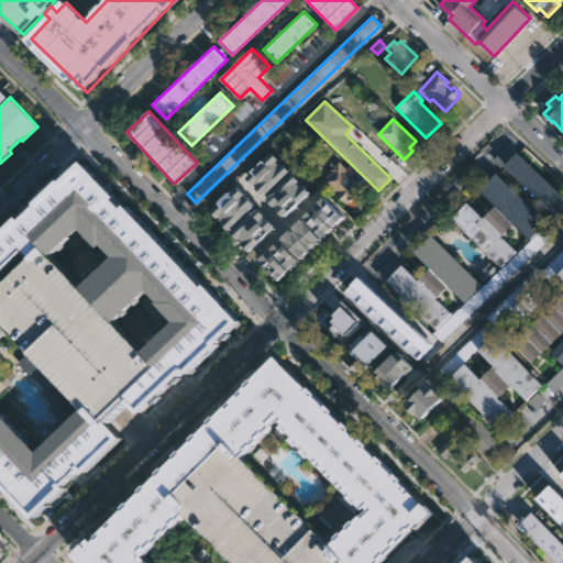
[(274,152),(279,158),(277,162),(283,167),(285,165),(291,170),(264,197),(246,178),(274,152)]
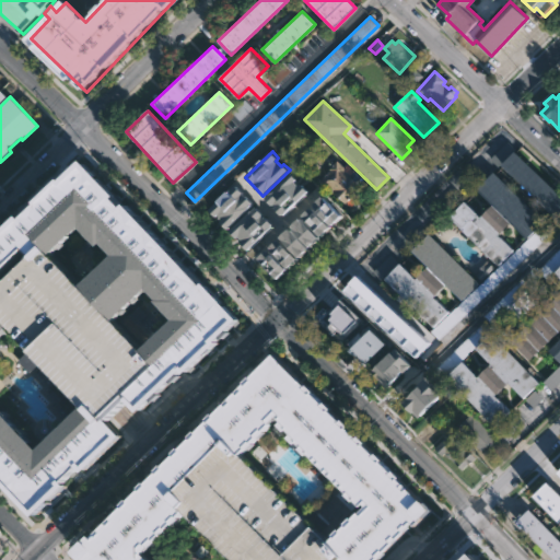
[(559,195),(559,212),(555,218),(501,165),(515,151),(559,195)]
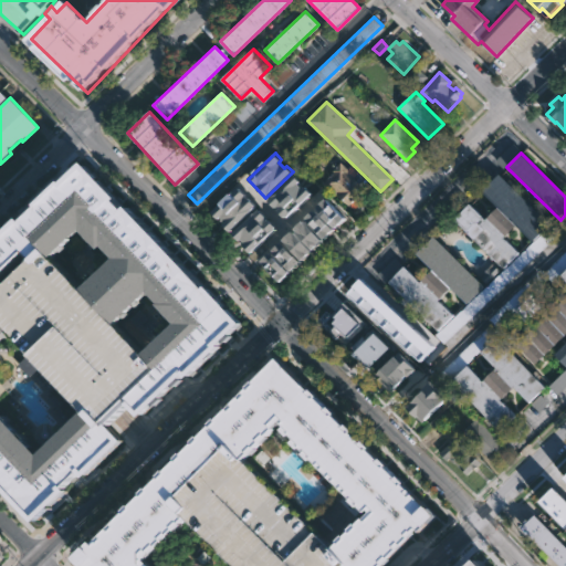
[(339,163),(347,169),(349,166),(364,178),(360,182),(369,190),(358,202),(354,199),(348,206),(323,182),(339,163)]
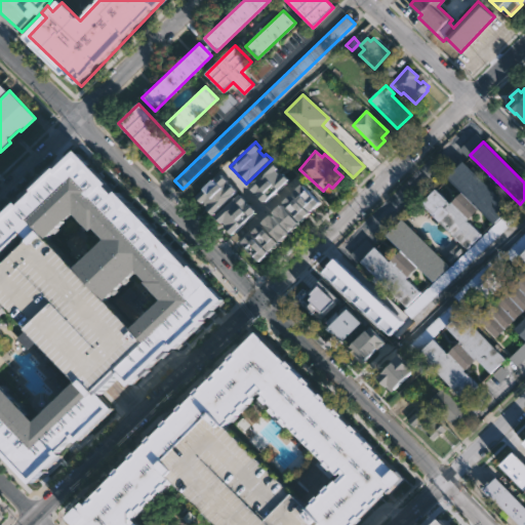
[(0,227),(23,204),(25,206),(40,192),(39,191),(62,169),(63,169),(80,152),(112,185),(110,187),(118,195),(119,194),(192,269),(194,268),(226,300),(205,320),(206,321),(176,351),(175,349),(134,388),(121,374),(115,381),(104,392),(102,394),(118,411),(78,449),(75,446),(67,454),(69,456),(39,485),(0,444),(0,227)]
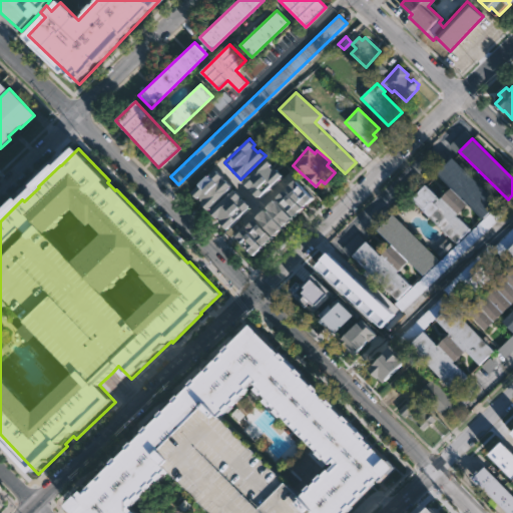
[(268,157),(274,163),(271,166),(276,171),(279,168),(284,174),(259,198),(242,181),(268,157)]
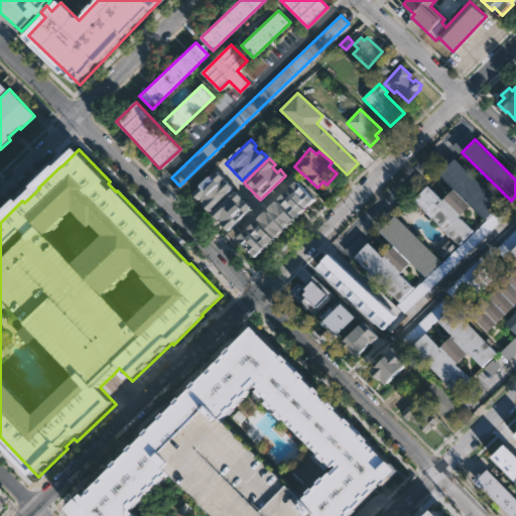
[(460,160),(501,204),(485,219),(473,205),(461,216),(474,230),(458,245),(414,200),(429,184),(443,200),(455,188),(440,174),(458,158),(460,160)]
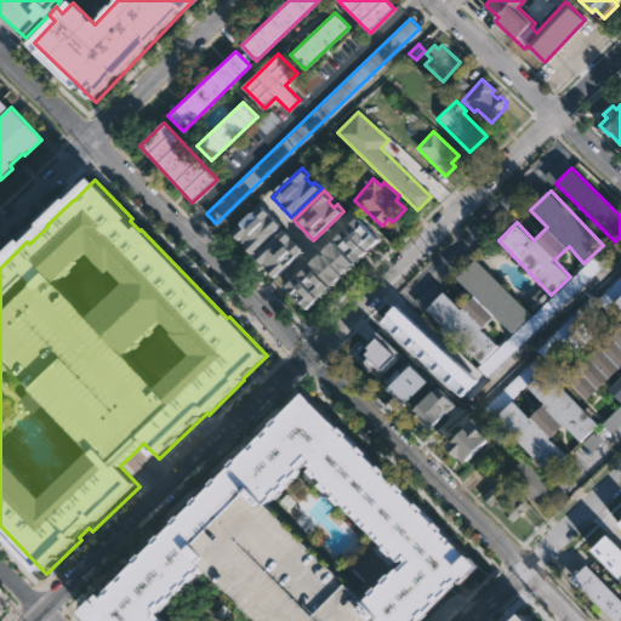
[(251,255),(245,248),(248,244),(241,238),(239,241),(232,234),(262,206),(281,227),(251,255)]
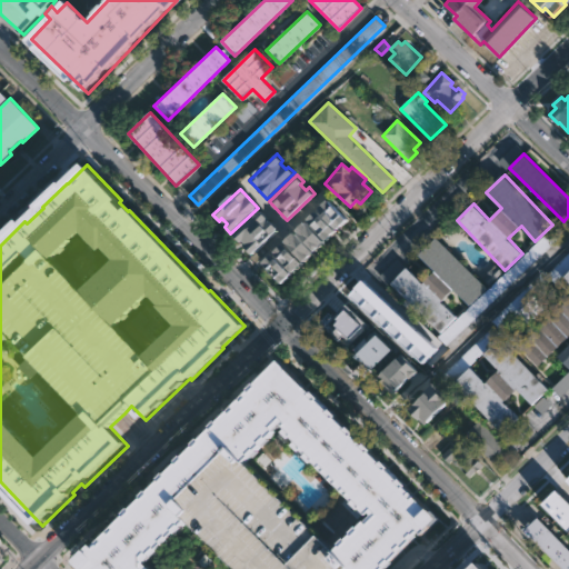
[(329,199),(348,219),(338,230),(318,209),(329,199)]
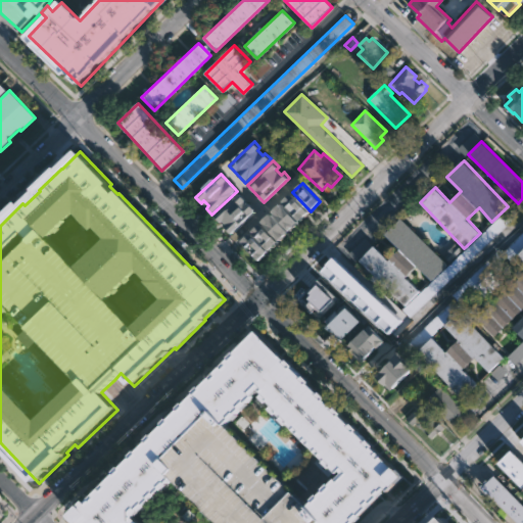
[(230,234),(225,228),(227,225),(223,220),(220,223),(215,217),(240,193),(255,210),(230,234)]
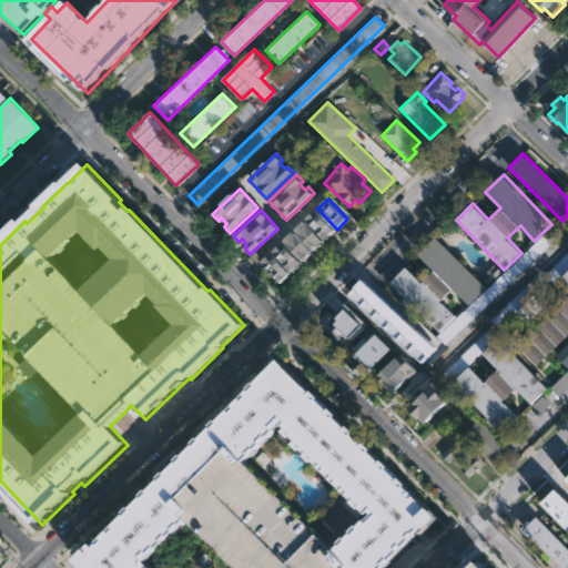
[(317,210),(336,231),(325,241),(306,220),(317,210)]
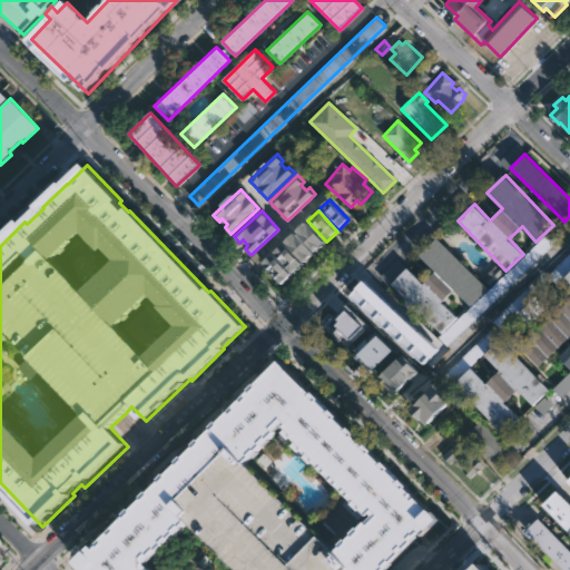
[(307,222),(326,242),(316,253),(296,232),(307,222)]
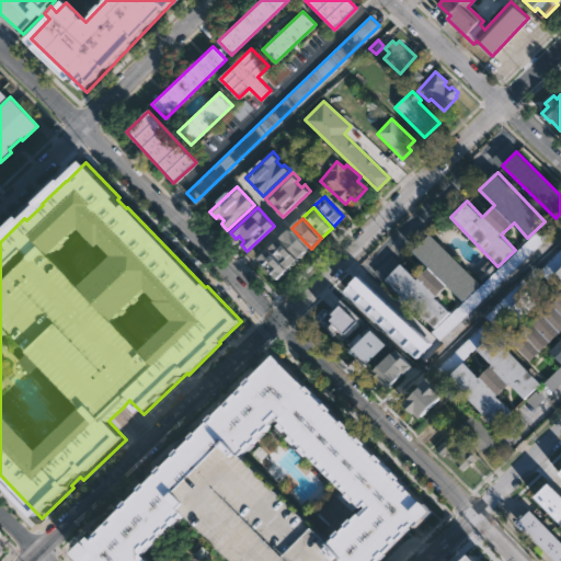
[(550,219),(559,227),(438,342),(431,333),(550,219)]
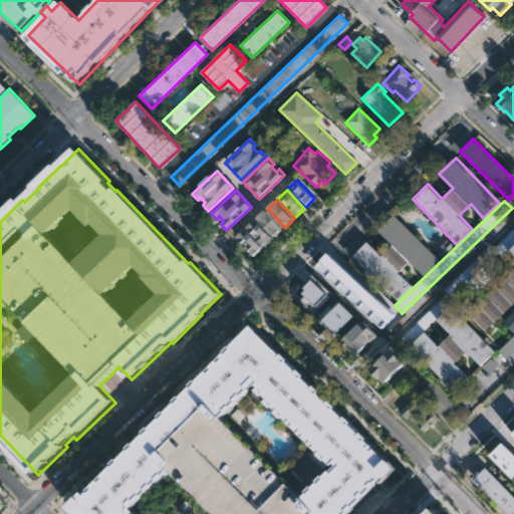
[(267,210),(284,228),(274,237),(257,219),(267,210)]
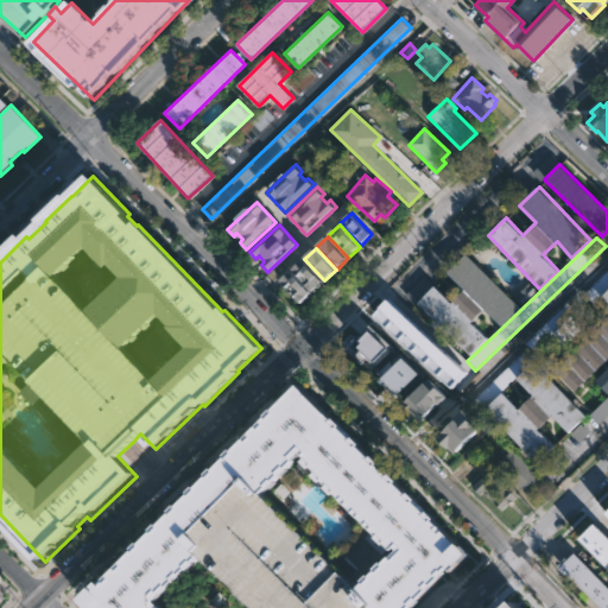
[(470,259),(519,308),(501,324),(486,308),(470,323),(487,340),(469,358),(417,304),(435,286),(451,304),(467,290),(450,272),(468,255),(470,259)]
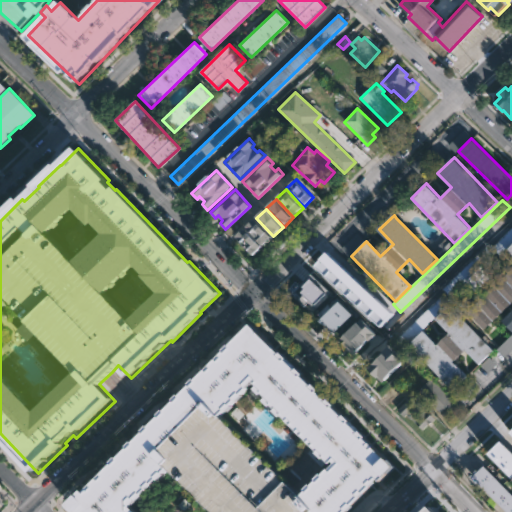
[(255,218),(272,237),(263,246),(245,227),(255,218)]
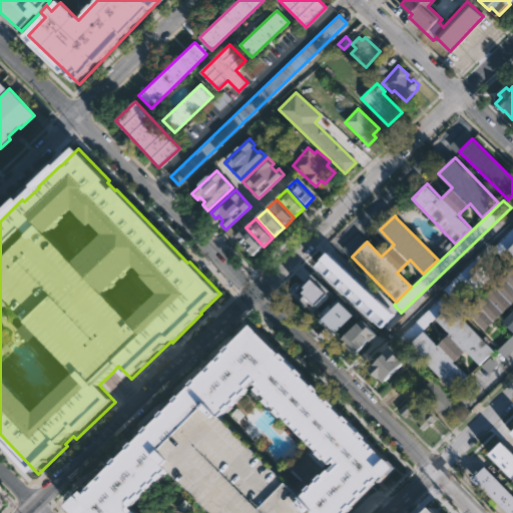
[(512,226),(512,240),(500,253),(493,246),(512,226)]
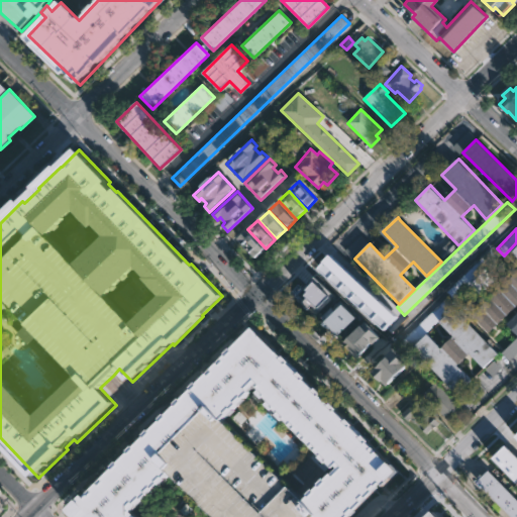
[(247,230),(265,248),(255,257),(237,239),(247,230)]
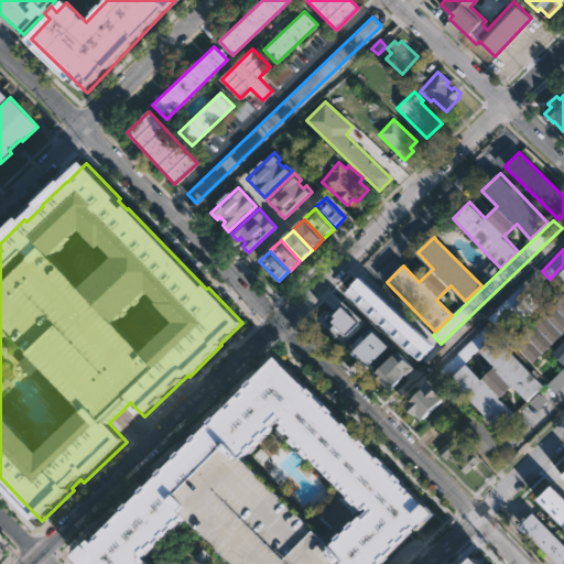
[(537,271),(545,280),(495,326),(486,317),(537,271)]
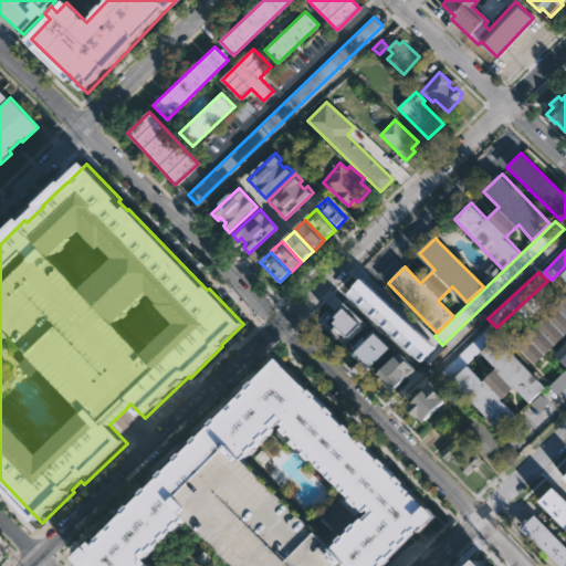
[(367,293),(370,296),(374,293),(383,302),(385,299),(400,313),(383,332),(353,304),(365,291),(367,293)]
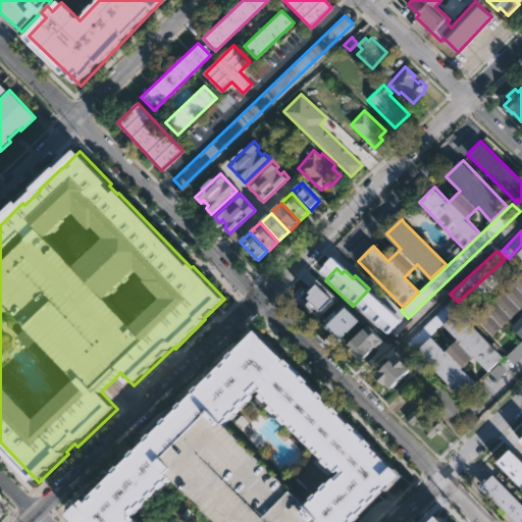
[(521,308),(499,330),(492,336),(475,318),(521,274),(521,275),(521,308)]
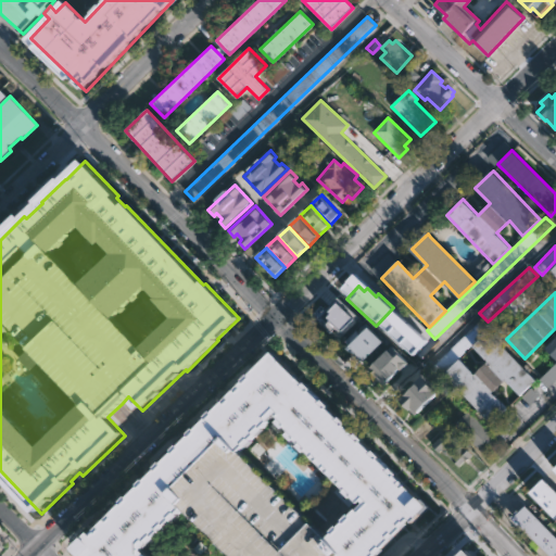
[(353,326),(340,340),(321,323),(335,308),(353,326)]
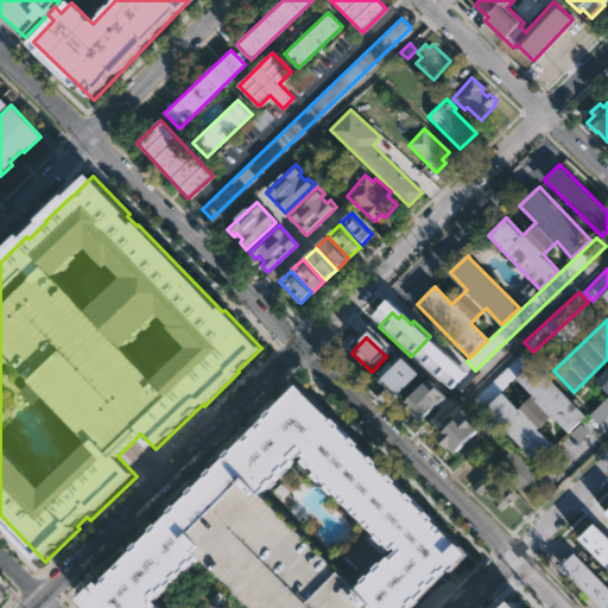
[(523,352),(532,362),(479,412),(469,403),(523,352)]
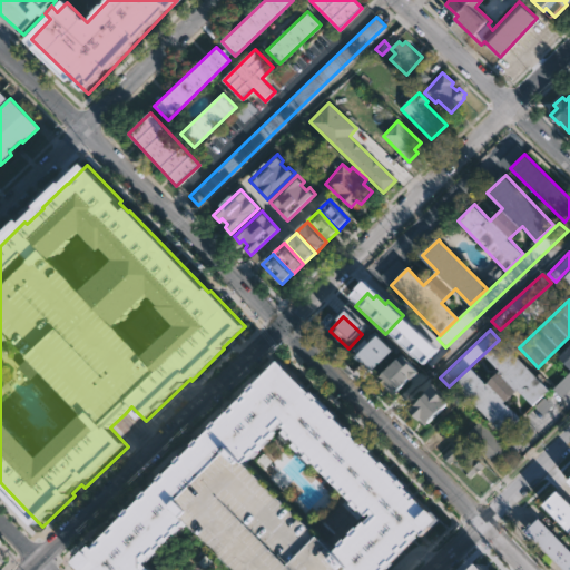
[(382,336),(395,349),(372,372),(359,360),(361,357),(353,350),(365,338),(366,340),(374,332),(381,337),(382,336)]
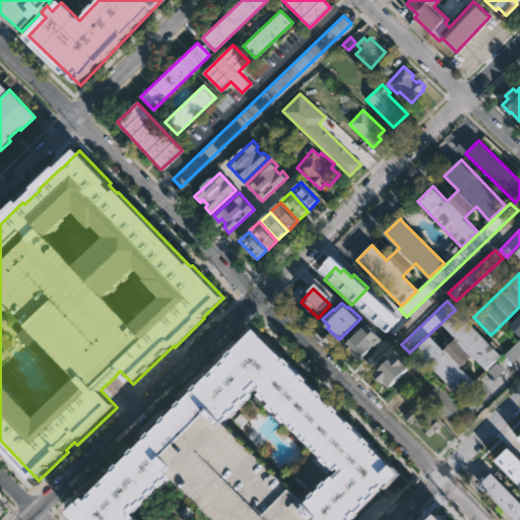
[(486,371),(472,356),(461,368),(474,381),(459,395),(414,349),(430,334),(444,349),(457,337),(443,323),(457,310),(502,355),(495,363),(486,371)]
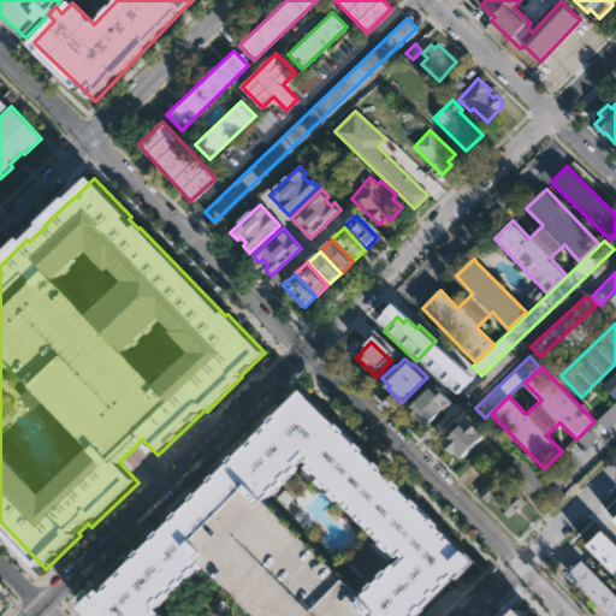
[(436,384),(454,401),(445,410),(444,409),(426,427),(409,410),(436,384)]
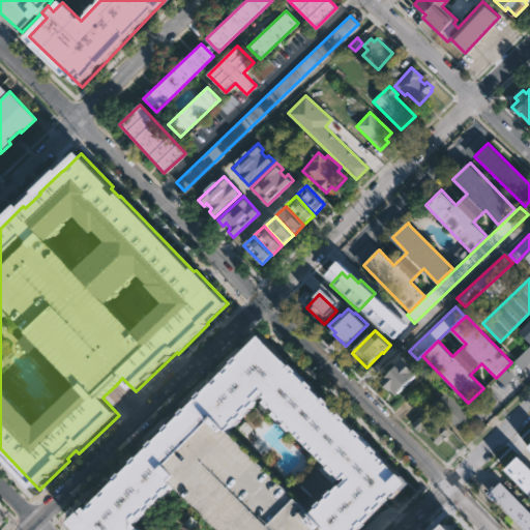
[(408,483),(394,496),(393,495),(358,529),(78,529),(71,524),(238,357),(239,357),(260,336),(408,483)]
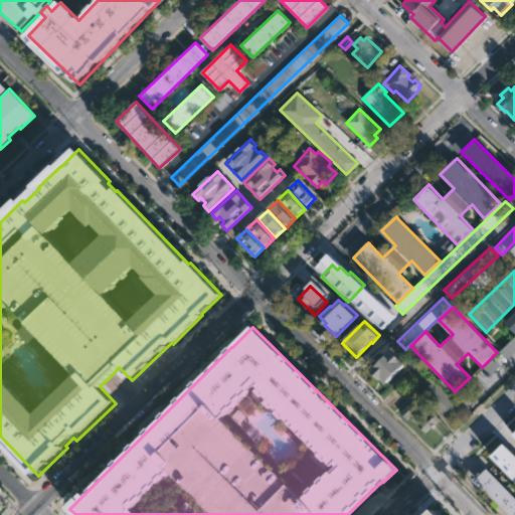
[(514,340),(502,352),(508,359),(514,352),(514,340)]
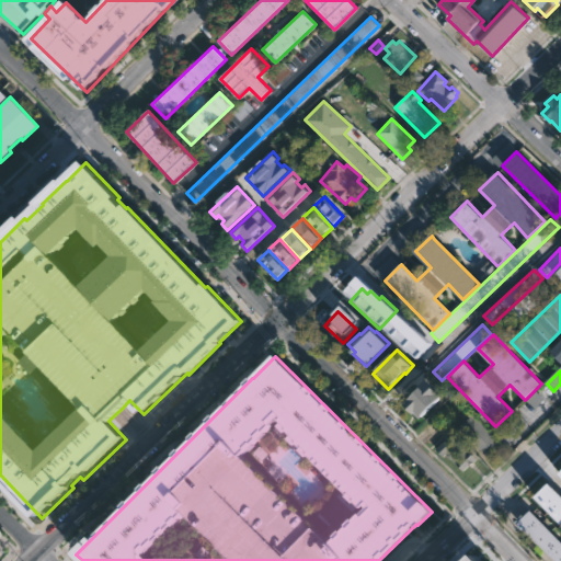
[(443,395),(418,420),(403,405),(419,390),(418,388),(427,378),(443,395)]
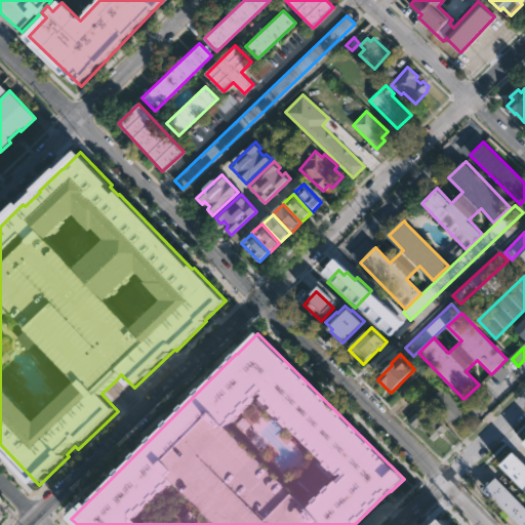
[(441,386),(465,410),(451,423),(428,399),(441,386)]
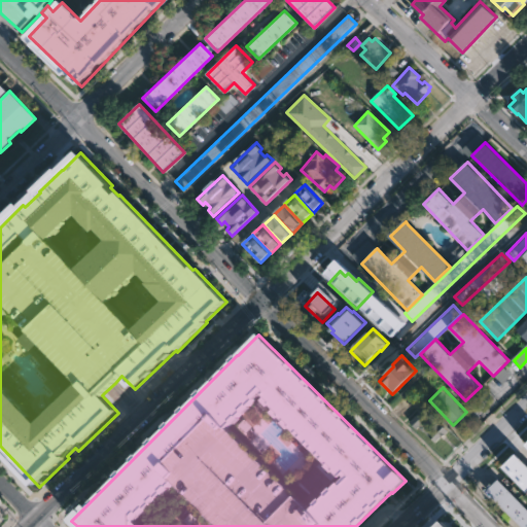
[(425,405),(449,428),(436,441),(420,425),(418,427),(410,420),(425,405)]
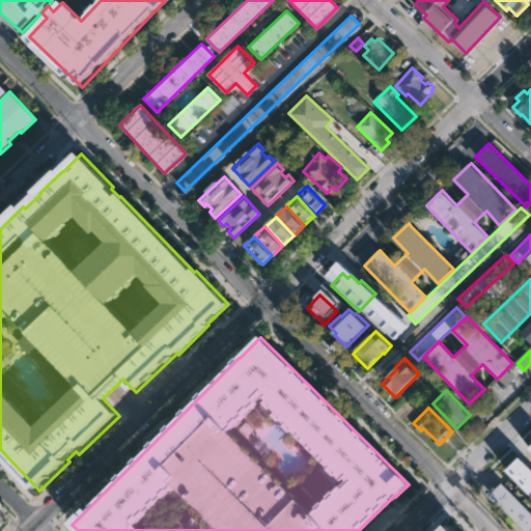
[(522,458),(530,468),(530,494),(508,471),(522,458)]
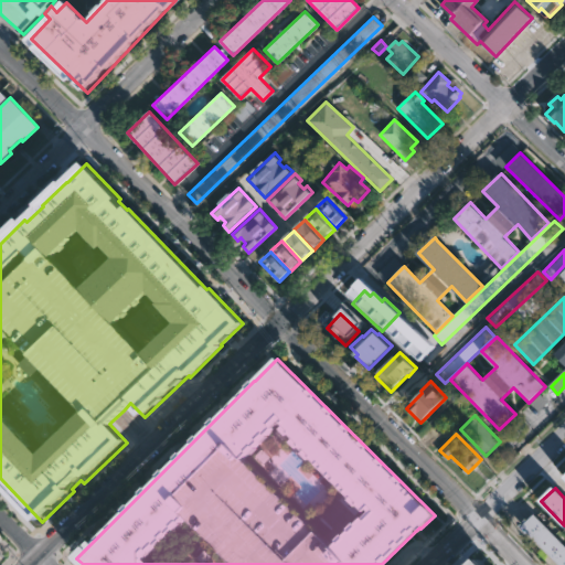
[(534,514),(564,545),(564,564),(561,564),(522,526),(523,525),(521,522),(524,518),(528,521),(534,514)]
